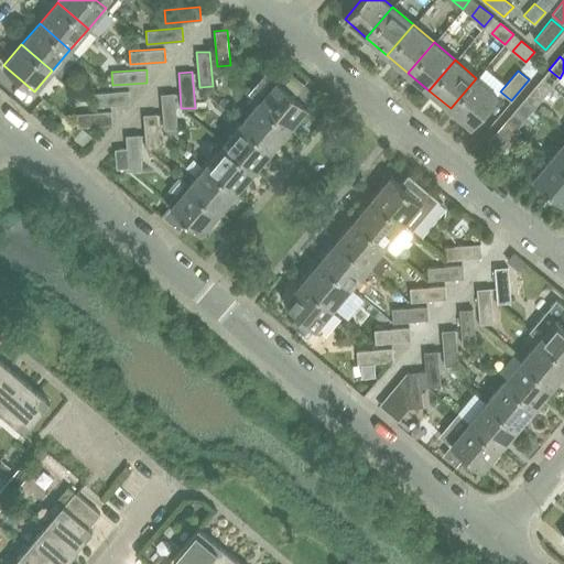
[(531,90),(542,99),(552,86),(542,77),(531,90)]
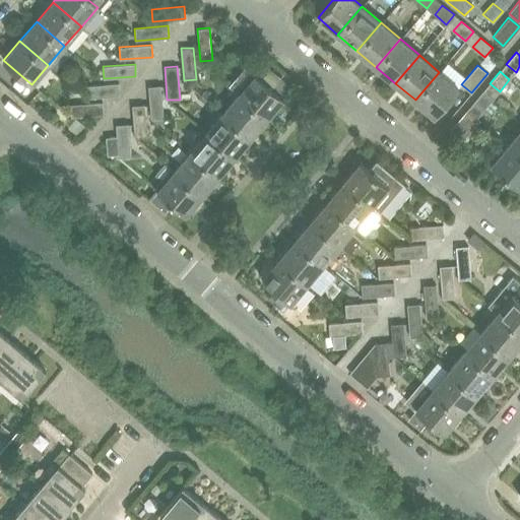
[(439,72),(415,100),(435,117),(458,88),(439,72)]
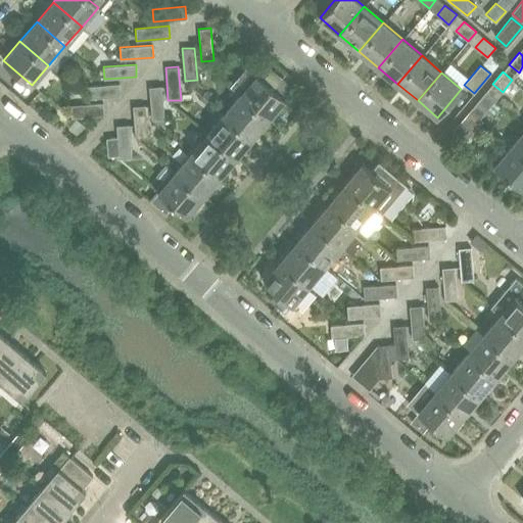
[(257,75),(240,94),(269,119),(285,99),(284,97),(266,82),(257,75)]
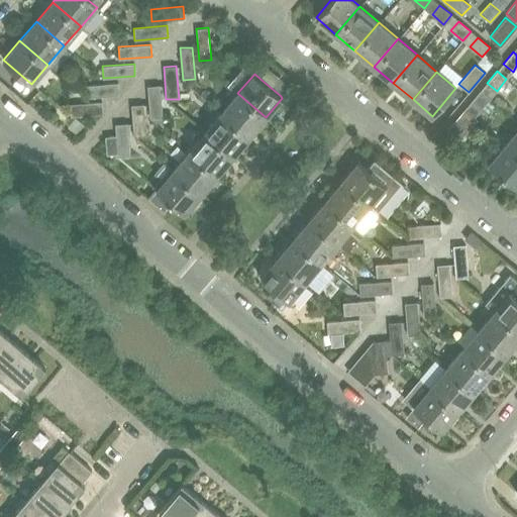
[(87,97),(119,95),(118,83),(86,85),(87,97)]
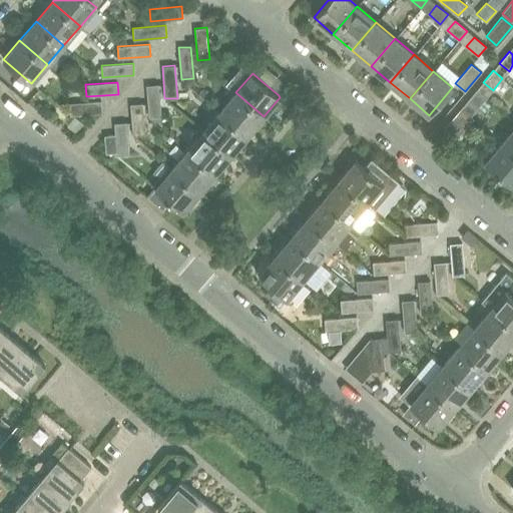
[(158,84),(146,85),(149,117),(161,116),(158,84)]
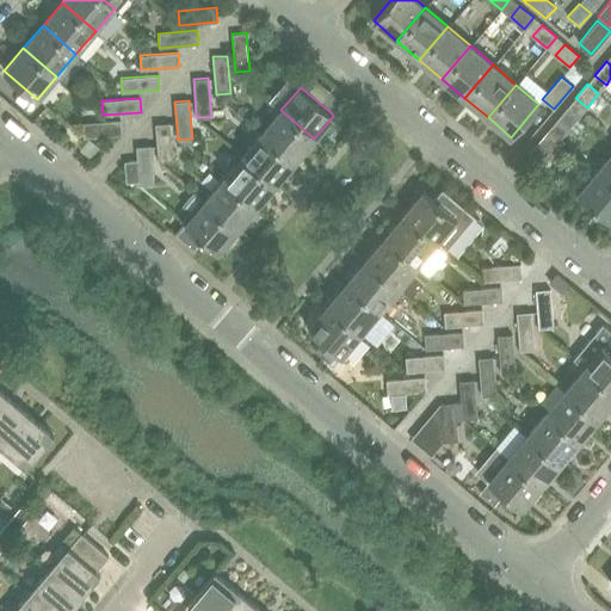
[(556,121),(568,130),(580,116),(568,106),(556,121)]
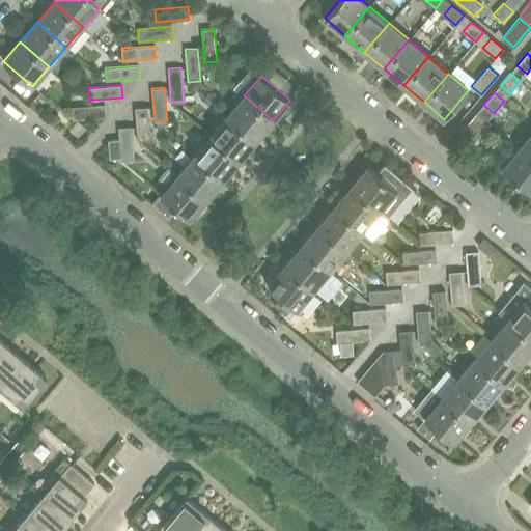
[(244,95),(228,115),(256,140),(273,120),(244,95)]
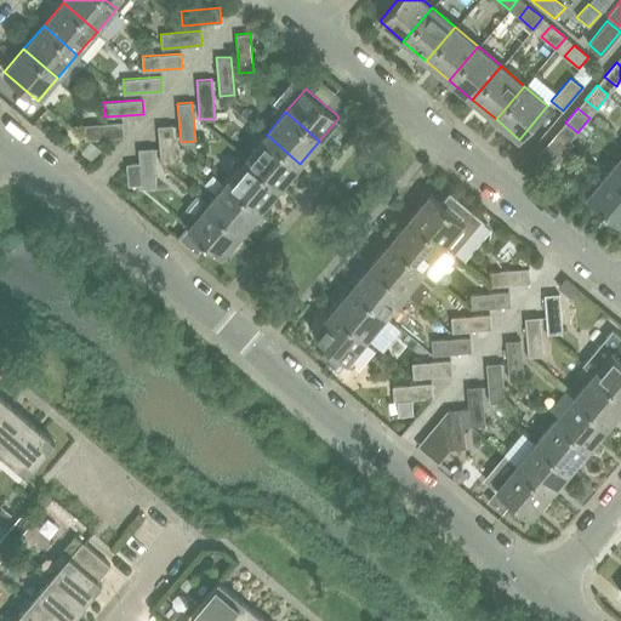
[(124,137),(123,123),(84,125),(85,140),(124,137)]
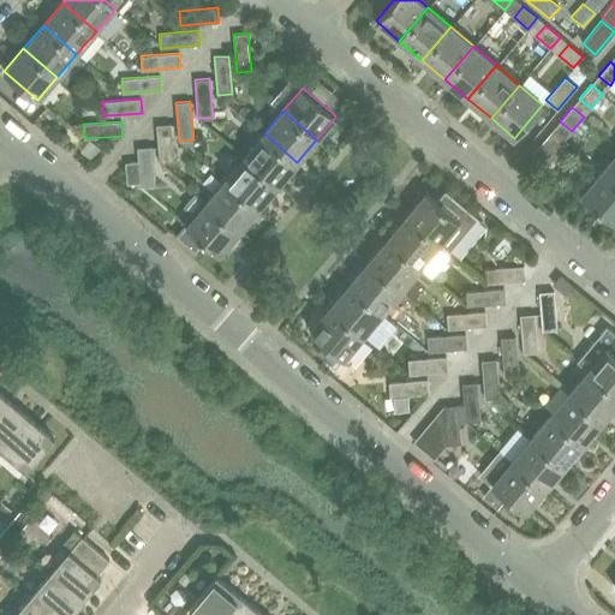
[(171,124),(156,125),(160,163),(174,162),(171,124)]
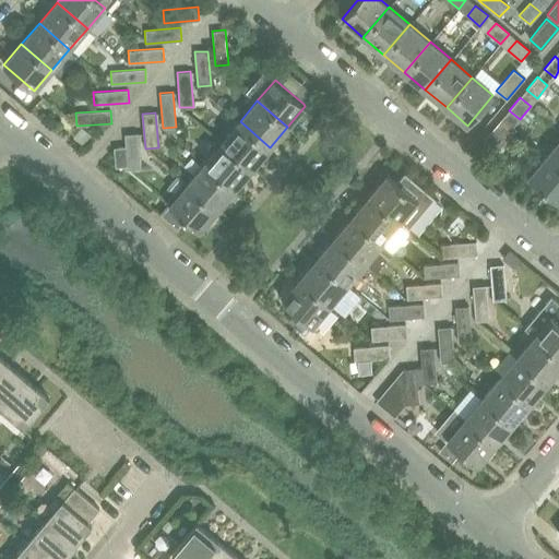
[(484,140),(498,151),(515,130),(502,118),(484,140)]
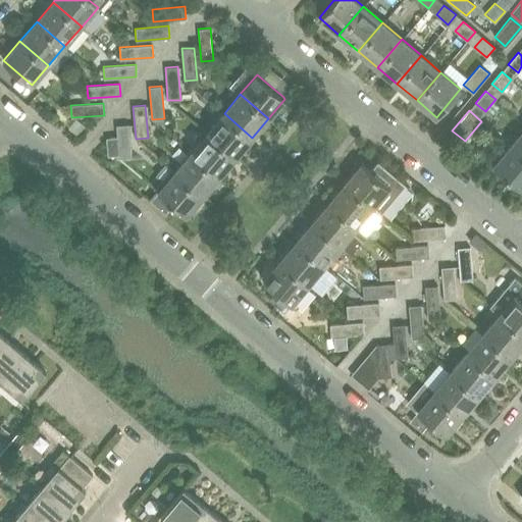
[(224,113),(208,133),(236,157),(252,138),(224,113)]
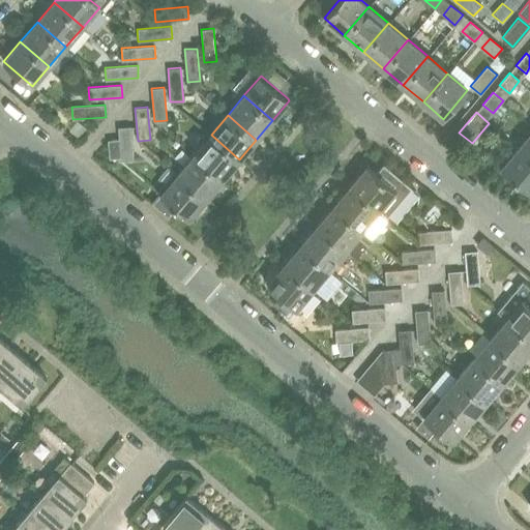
[(130,126),(118,127),(121,160),(134,159),(130,126)]
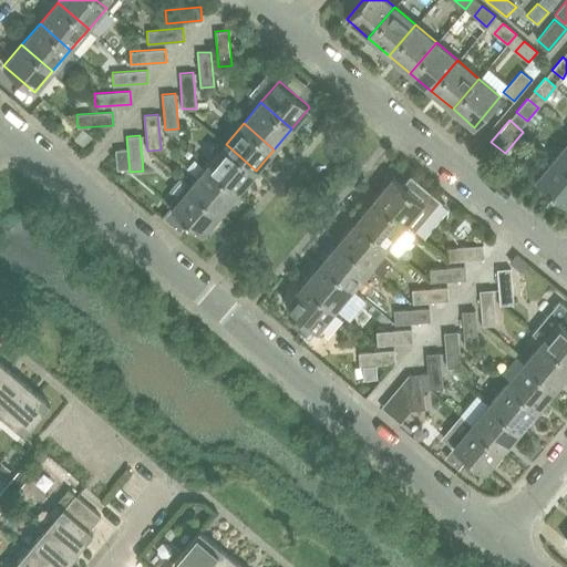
[(566,142),(554,158),(566,168),(566,142)]
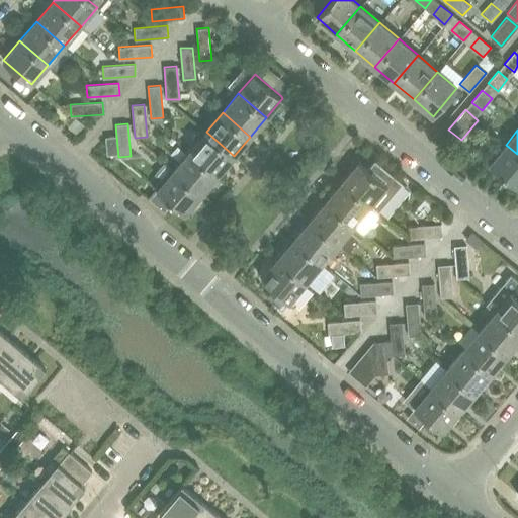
[(206,132),(189,151),(218,175),(234,156),(206,132)]
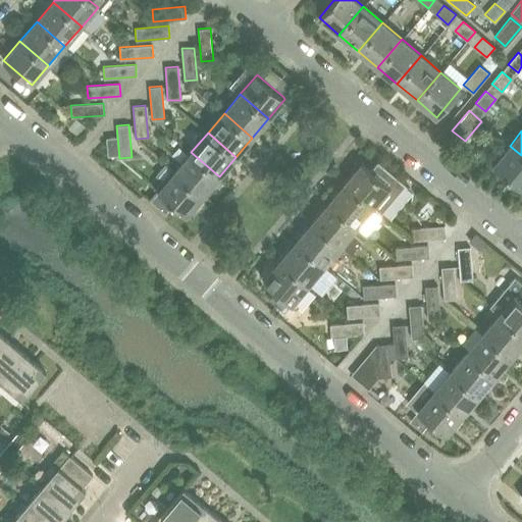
[(521,155),(510,146),(493,165),(521,190),(521,189),(521,155)]
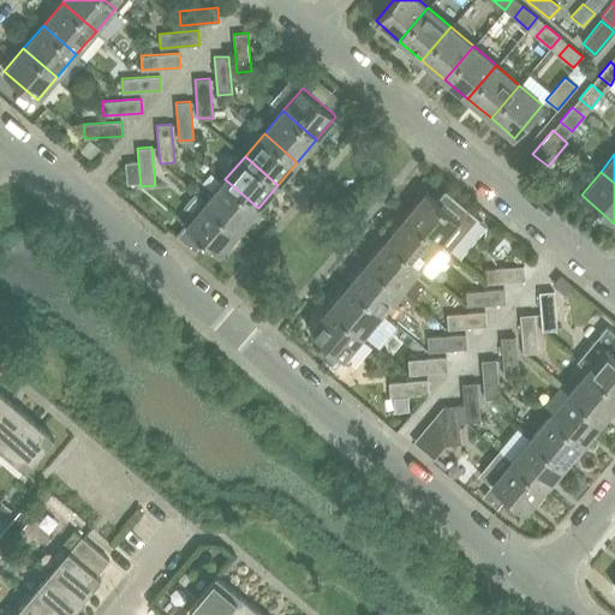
[(225,179),(206,202),(239,231),(258,208),(225,179)]
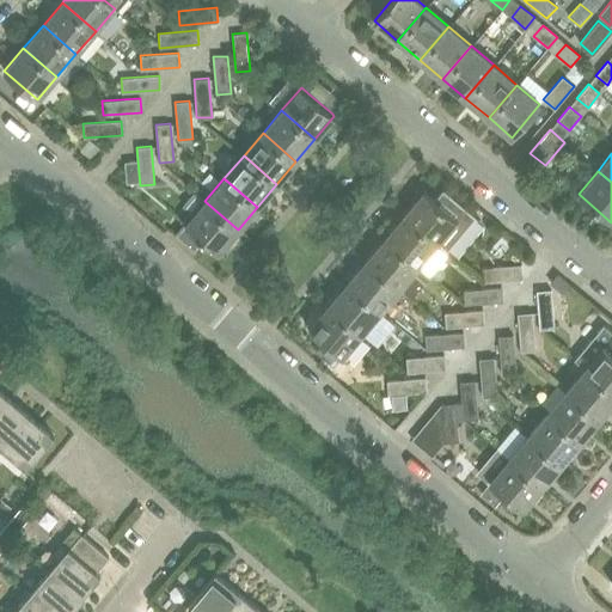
[(424,191),(404,215),(438,243),(445,249),(473,214),(441,187),(432,199),(424,191)]
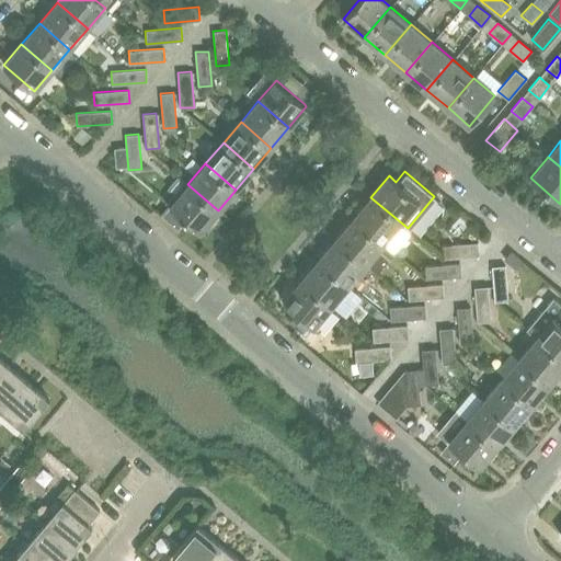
[(172,207),(164,216),(180,229),(186,220),(201,232),(218,210),(187,184),(170,205),(172,207)]
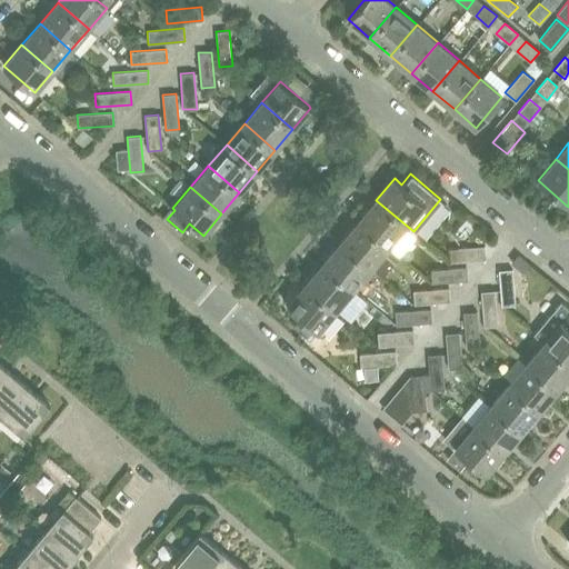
[(376,200),(358,221),(389,248),(407,226),(376,200)]
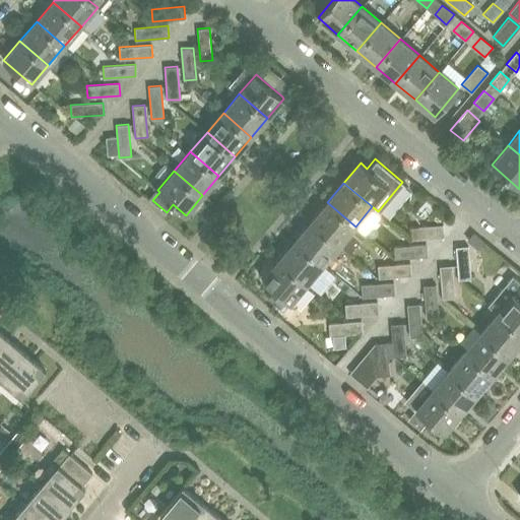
[(327,202),(311,221),(339,246),(355,226),(327,202)]
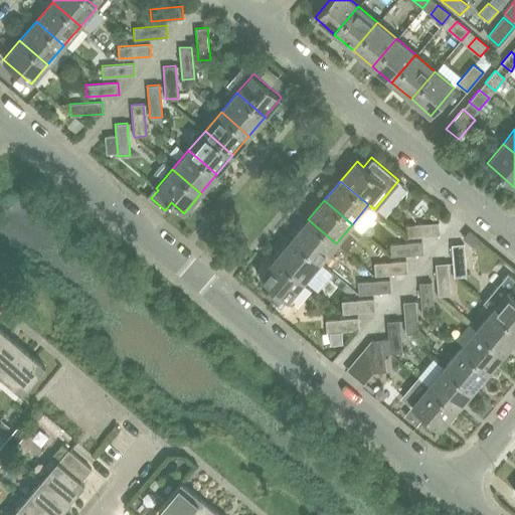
[(308,219),(292,238),(320,263),(336,243),(308,219)]
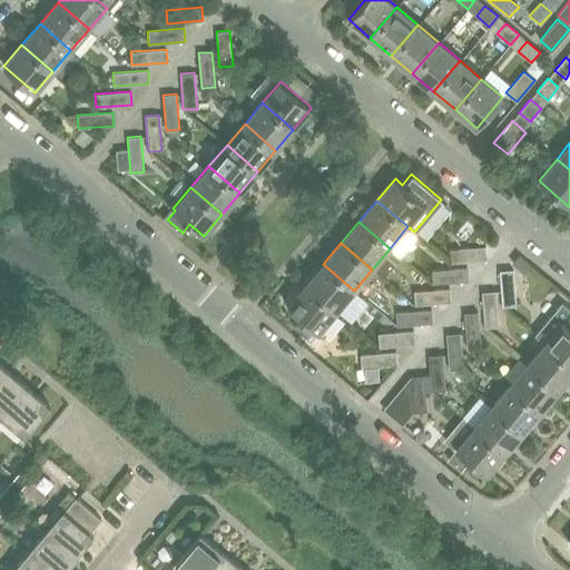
[(451,263),(487,261),(485,247),(450,249),(451,263)]
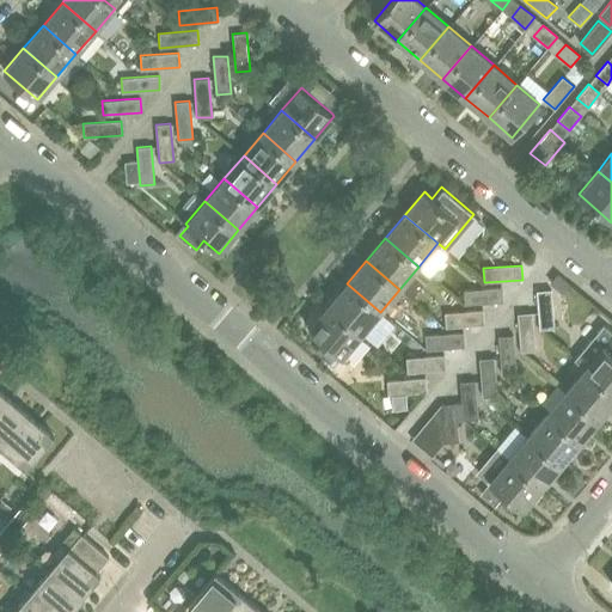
[(347,283),(328,306),(361,335),(380,312),(347,283)]
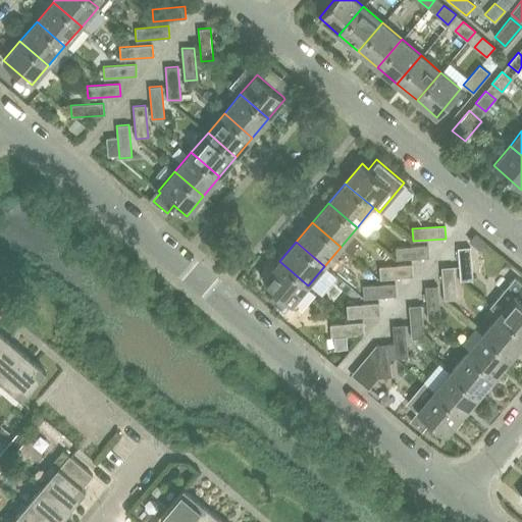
[(397,260),(429,258),(428,245),(396,247),(397,260)]
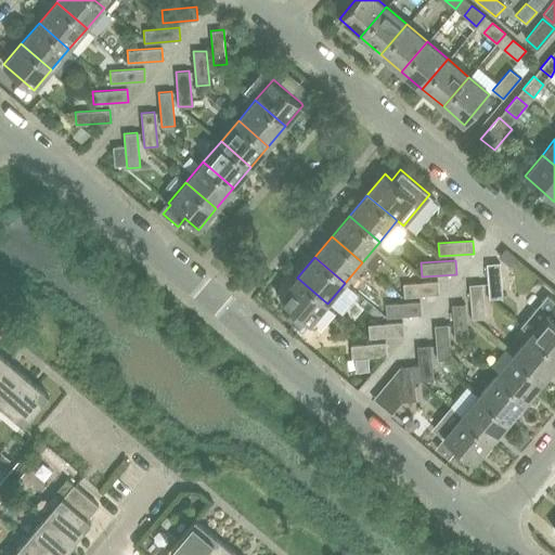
[(500,263),(487,263),(489,299),(502,298),(500,263)]
